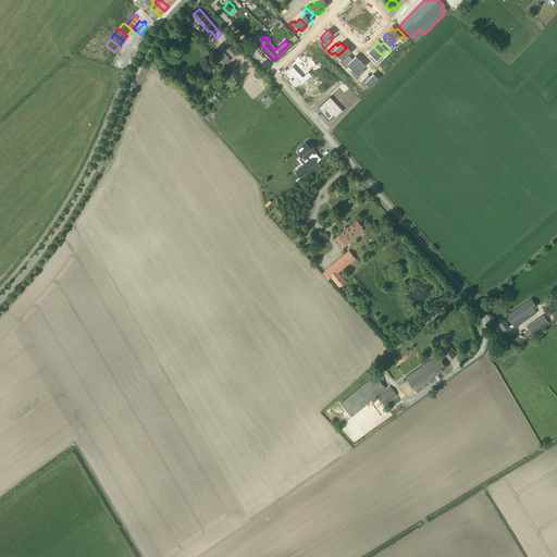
[(230,44),(224,48),(232,58),(237,52),(230,44)]
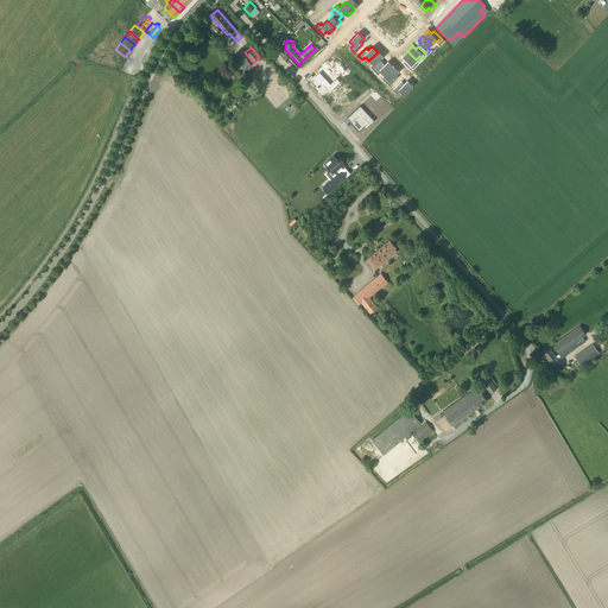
[(115,49),(111,55),(113,57),(116,59),(121,63),(125,57),(115,49)]
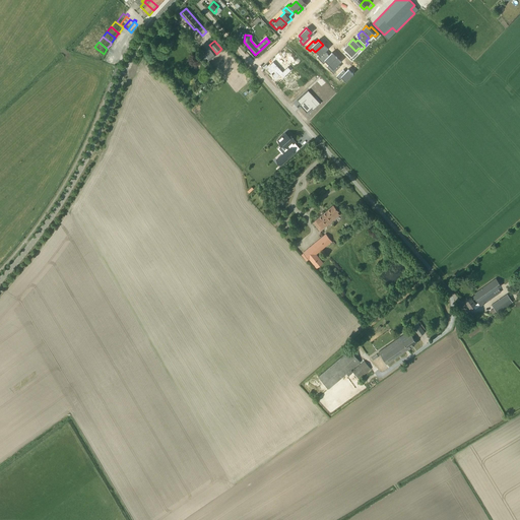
[(348,44),(344,48),(346,51),(344,53),(351,60),(354,56),(352,54),(355,51),(348,44)]
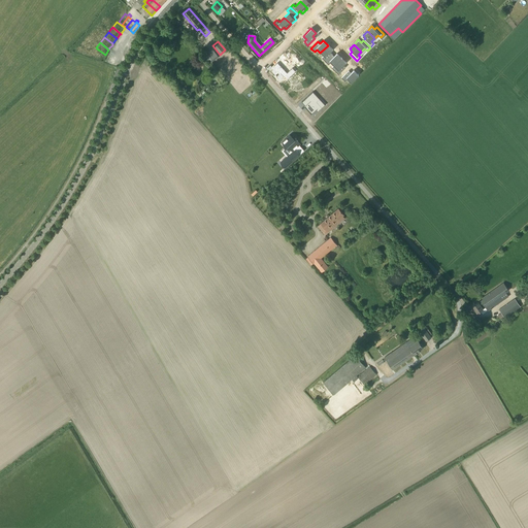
[(328,45),(320,53),(324,56),(321,59),(325,62),(332,55),(329,53),(332,50),(328,45)]
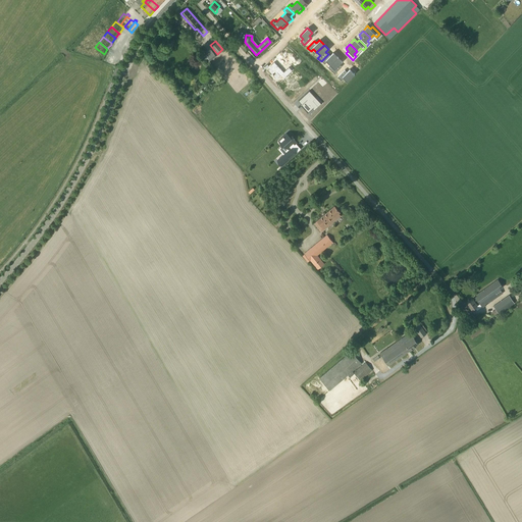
[(209,61),(216,56),(212,51),(209,53),(207,51),(204,54),(209,61)]
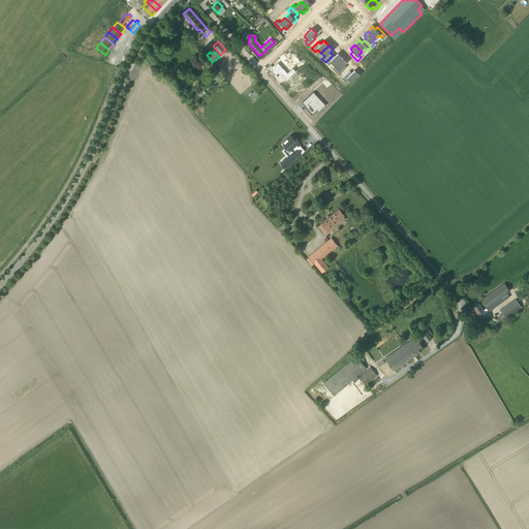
[(333,55),(325,62),(329,65),(331,63),(335,66),(342,59),(337,54),(335,57),(333,55)]
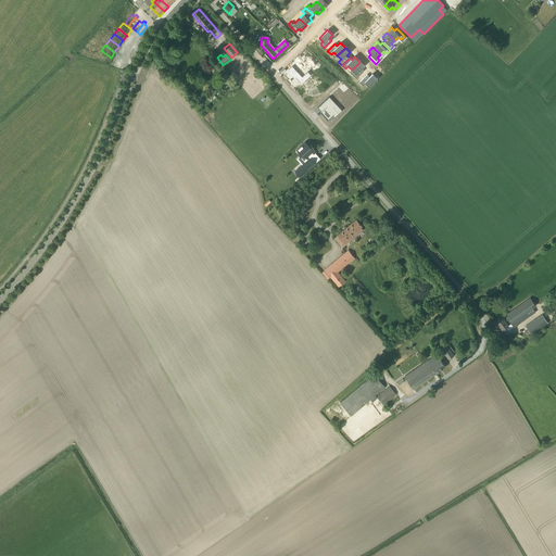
[(359,62),(352,70),(355,74),(353,76),(356,79),(364,72),(362,70),(365,66),(359,62)]
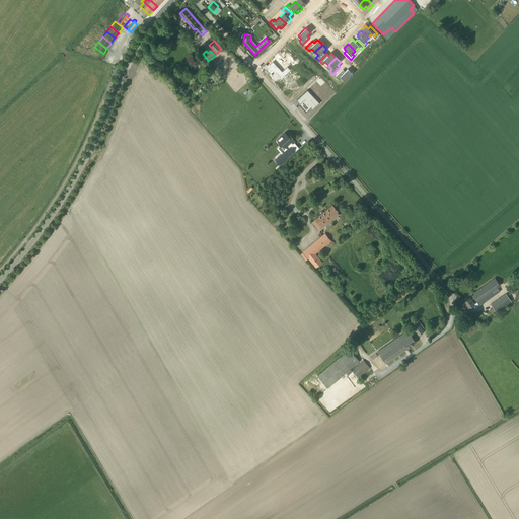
[(268,68),(267,69),(275,78),(279,74),(282,78),(290,70),(287,67),(282,71),(273,61),(267,66),(268,68)]
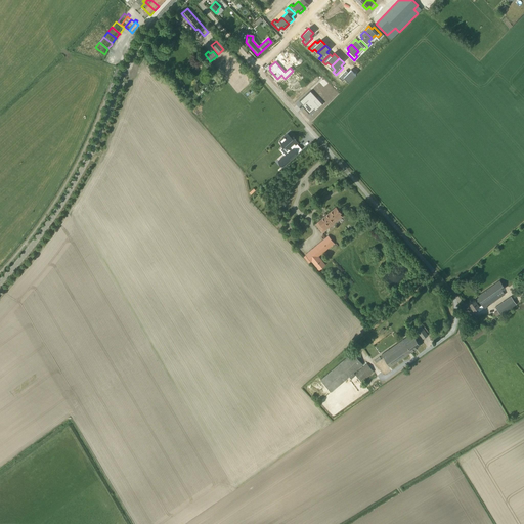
[(346,71),(339,78),(343,82),(345,79),(348,83),(356,75),(351,71),(348,73),(346,71)]
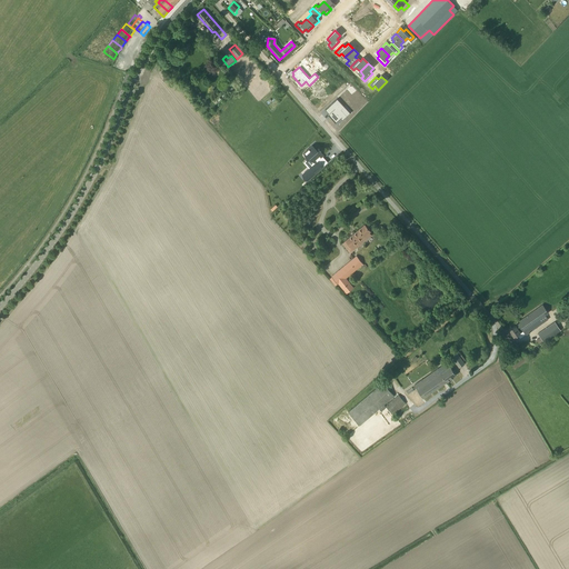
[(320,81),(310,91),(313,93),(316,97),(313,99),(320,106),(332,96),(332,95),(331,96),(329,92),(326,95),(320,88),(322,86),(320,82),(320,81)]
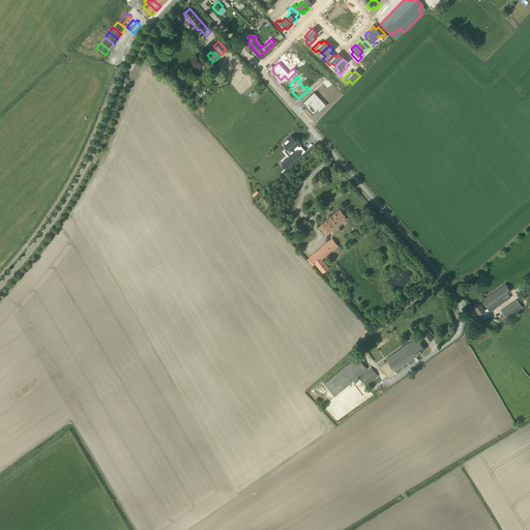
[(314,91),(303,101),(308,108),(308,107),(310,108),(308,110),(313,114),(318,110),(319,112),(323,108),(318,101),(321,98),(314,91)]
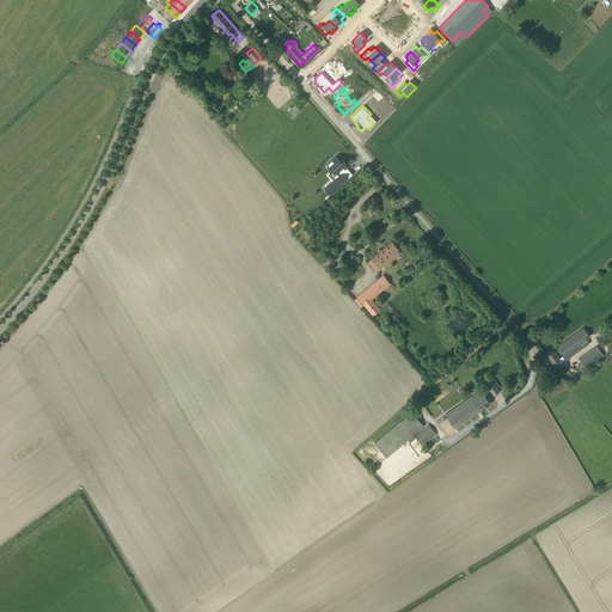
[(294,116),(299,111),(294,106),(288,111),(294,116)]
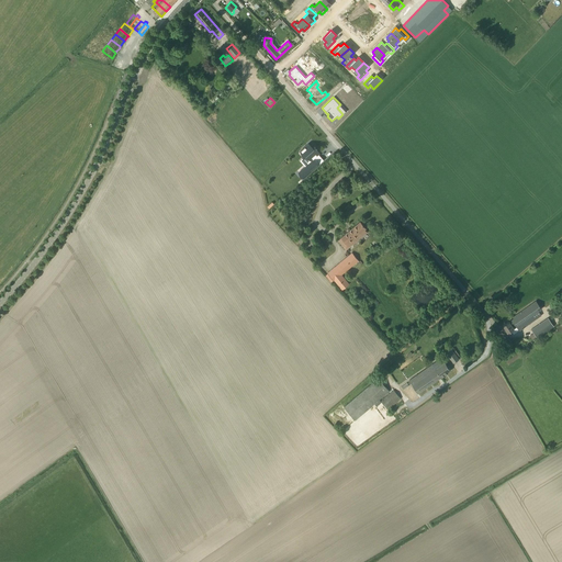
[(324,160),(317,154),(319,153),(313,146),(312,147),(308,144),(300,150),(310,163),(299,172),(303,178),(324,160)]
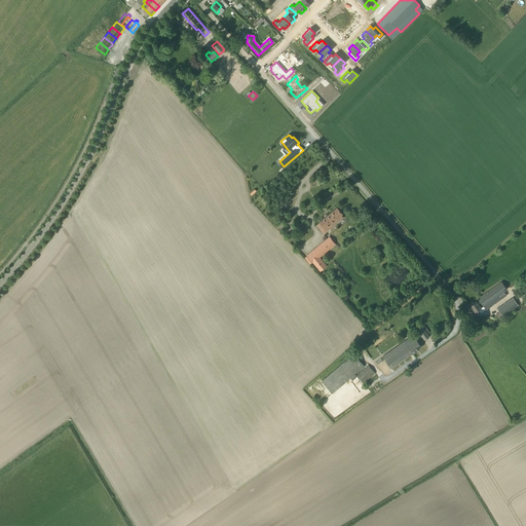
[(337,208),(318,222),(318,223),(316,225),(324,233),(343,217),(341,215),(342,214),(337,208)]
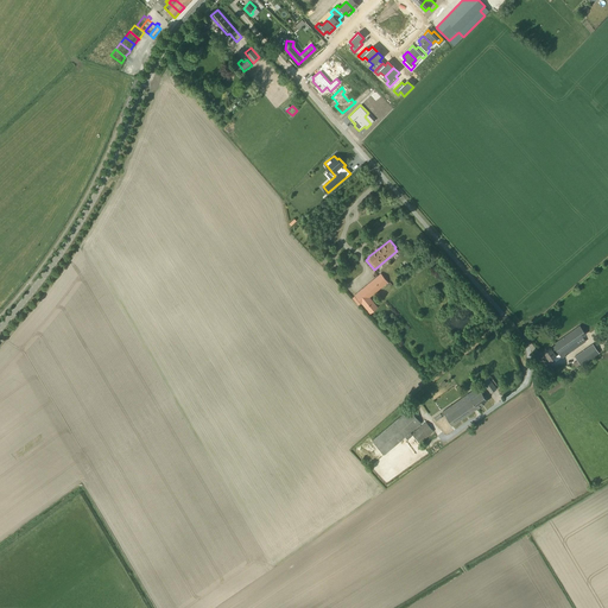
[(369,297),(387,282),(381,273),(354,296),(361,304),(361,303),(369,314),(378,308),(369,297)]
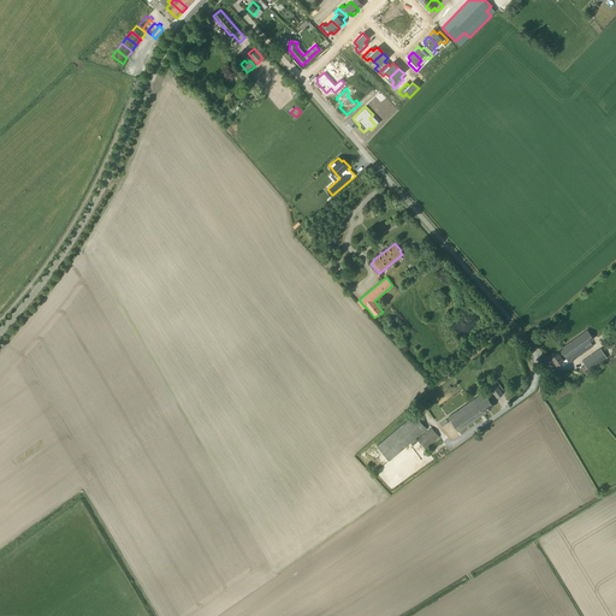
[(587,330),(562,348),(563,349),(558,353),(551,357),(556,365),(561,362),(563,366),(569,362),(587,350),(584,345),(593,338),(587,330)]
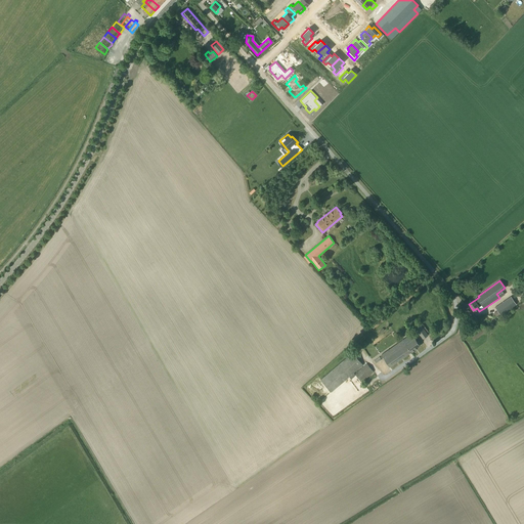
[(495,307),(500,314),(516,304),(511,297),(495,307)]
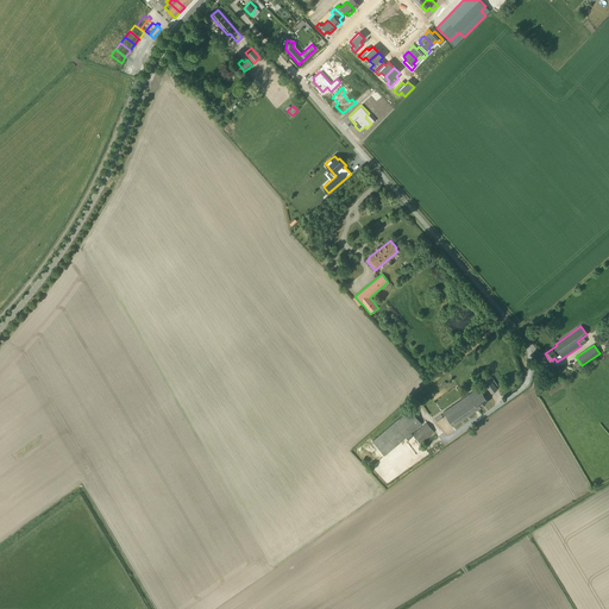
[(484,382),(488,388),(491,393),(497,389),(488,375),(482,378),(484,382)]
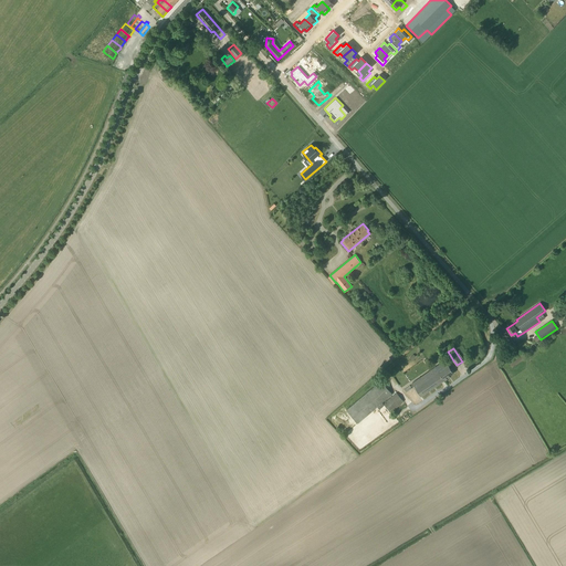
[(438,370),(443,379),(448,377),(448,376),(449,375),(449,376),(453,373),(448,364),(447,365),(444,362),(437,366),(432,369),(435,373),(438,370)]
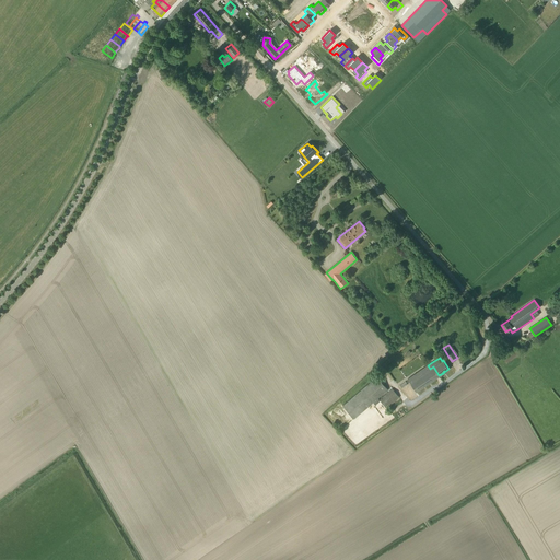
[(410,383),(417,392),(439,375),(433,366),(430,369),(428,365),(424,366),(428,371),(422,374),(420,370),(408,378),(410,382),(410,383)]
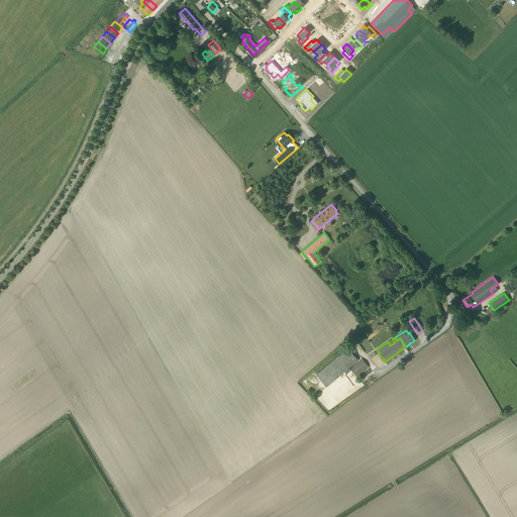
[(327,386),(358,359),(347,347),(317,375),(327,386)]
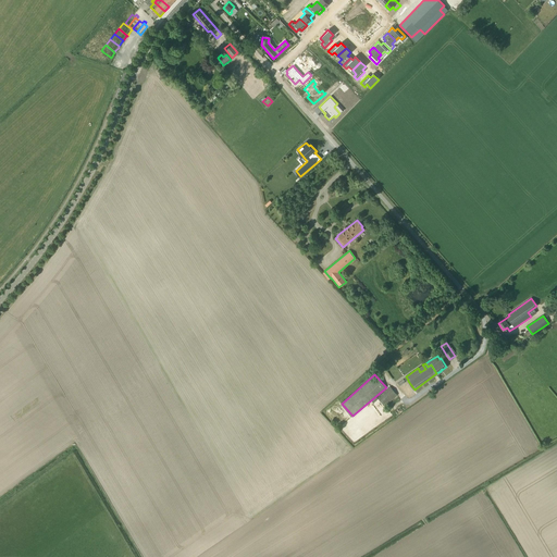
[(391,386),(387,390),(378,397),(384,406),(397,395),(391,386)]
